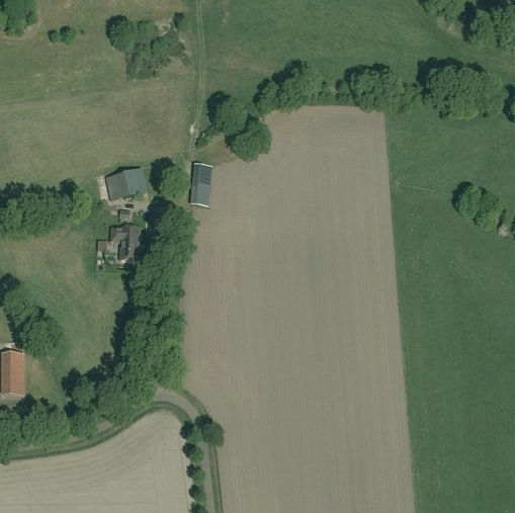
[(235,136),(224,145),(229,152),(240,143),(235,136)]
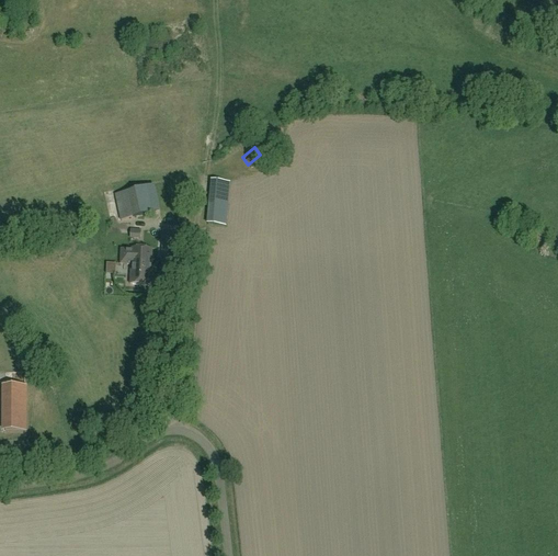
[(227,178),(207,176),(204,218),(223,220),(227,178)]
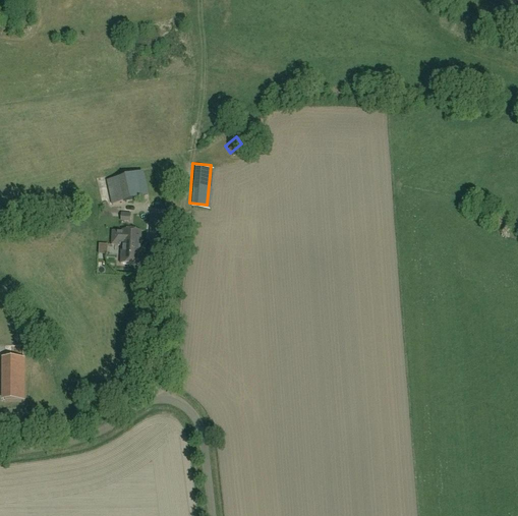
[(140,169),(127,172),(104,177),(109,201),(146,192),(140,169)]
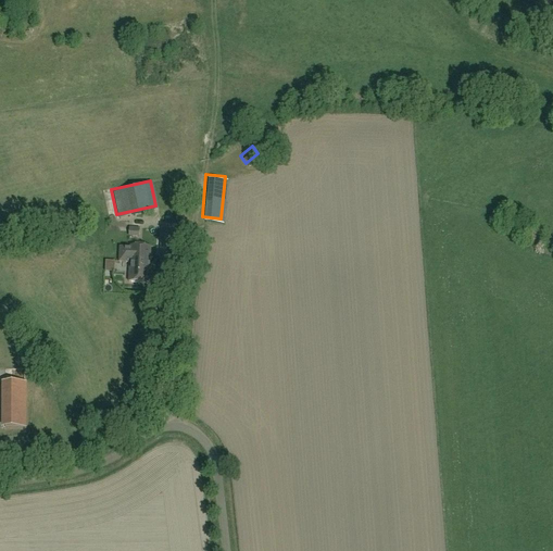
[(116,243),(116,258),(126,258),(125,277),(146,278),(147,242),(126,242),(126,245),(116,243)]
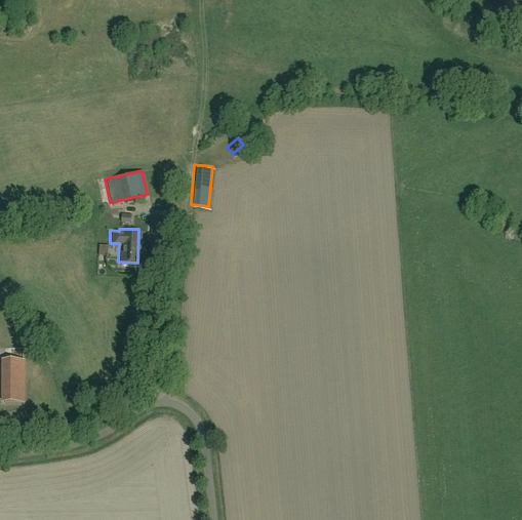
[(25,354),(1,355),(1,400),(26,399),(25,354)]
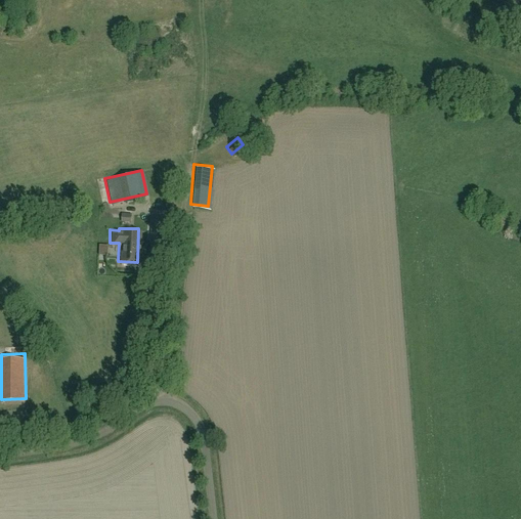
All buildings are outlined.
